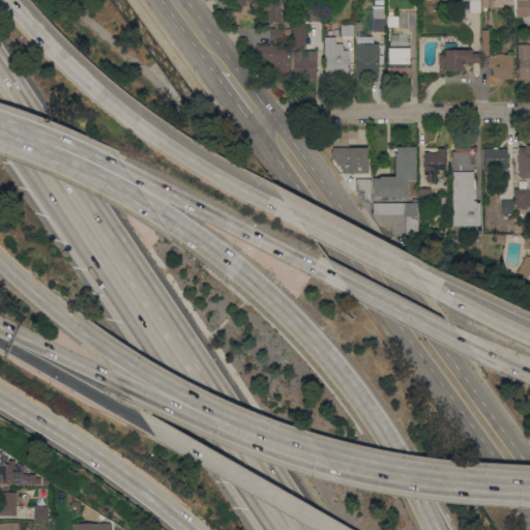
[(281,0),(281,10),(290,10),(290,22),(264,22),(264,8),(254,8),(254,1),(245,1),(245,5),(233,5),(233,0),(281,0)]
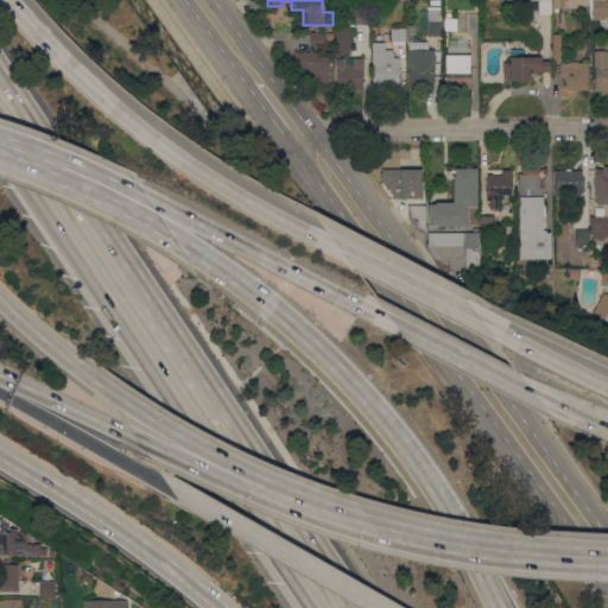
[(552,0),(552,14),(538,14),(539,0),(552,0)]
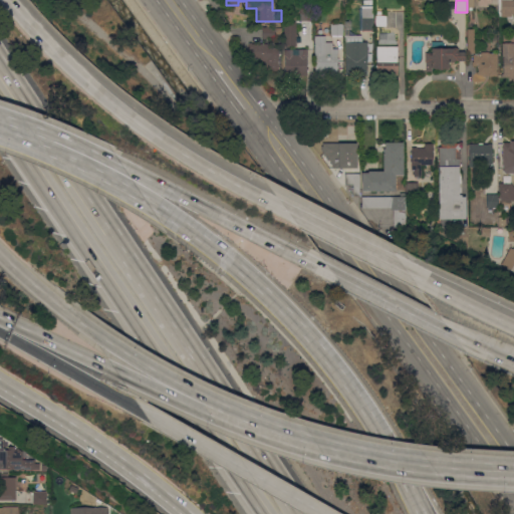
[(502,17),(501,0),(513,0),(513,14),(512,14),(512,16),(502,17)]
